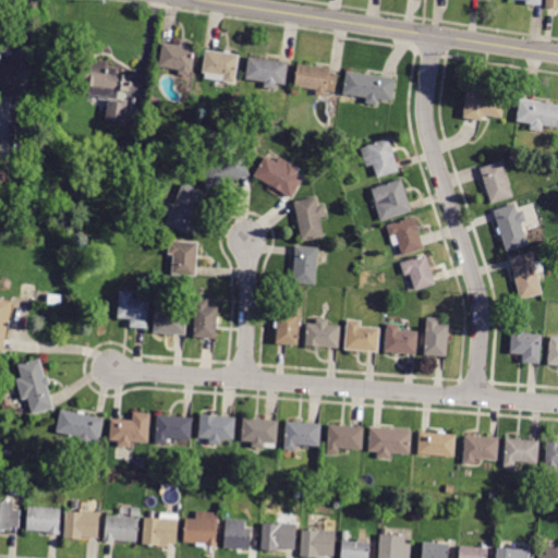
[(173,45),(196,48),(193,72),(191,71),(190,76),(179,74),(180,70),(159,67),(164,43),(173,45)]
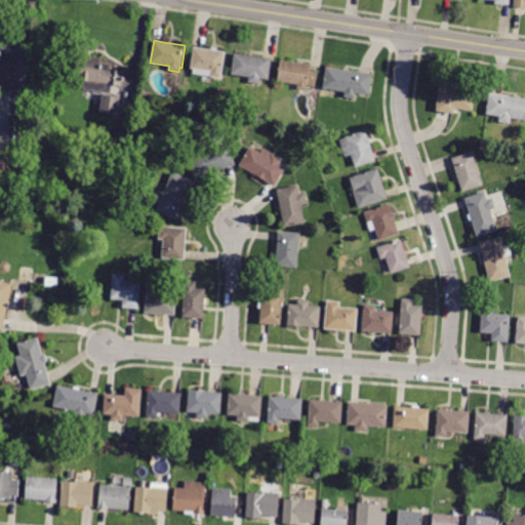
[(0,41),(4,42),(4,43),(10,44),(9,53),(2,52),(1,63),(0,62),(0,41)]
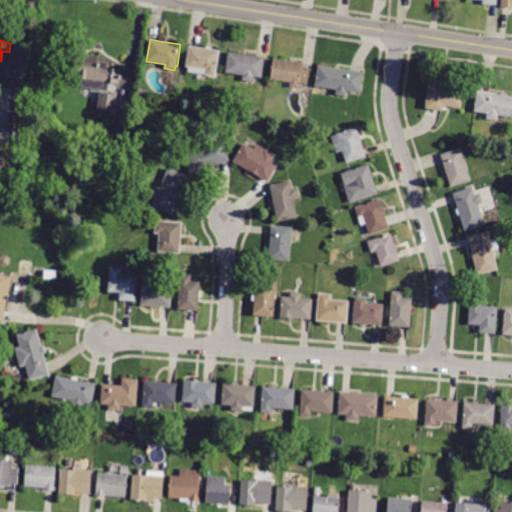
[(201,48),(220,50),(216,76),(190,73),(191,67),(186,67),(189,46),(201,48)]
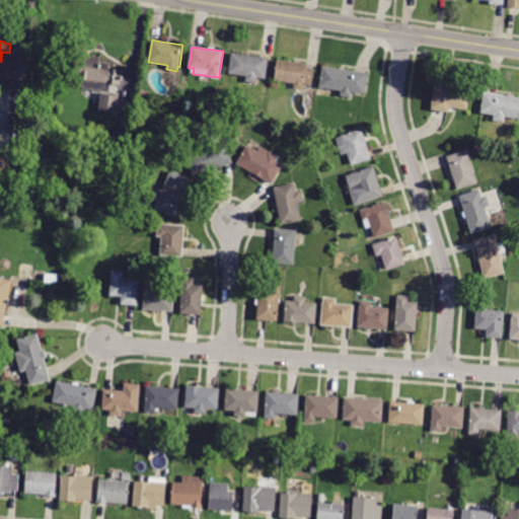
[(84,89),(82,88),(83,80),(75,78),(78,54),(101,57),(100,63),(109,64),(108,69),(123,71),(121,86),(110,84),(109,92),(84,89)]
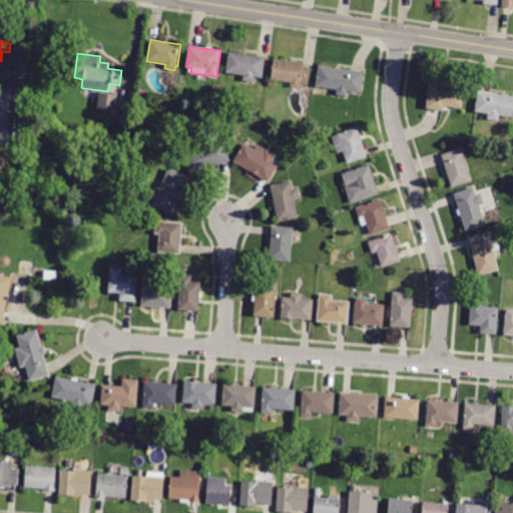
[(266,59),(263,78),(255,77),(254,82),(242,80),(243,75),(226,72),(229,53),(266,58),(266,59)]
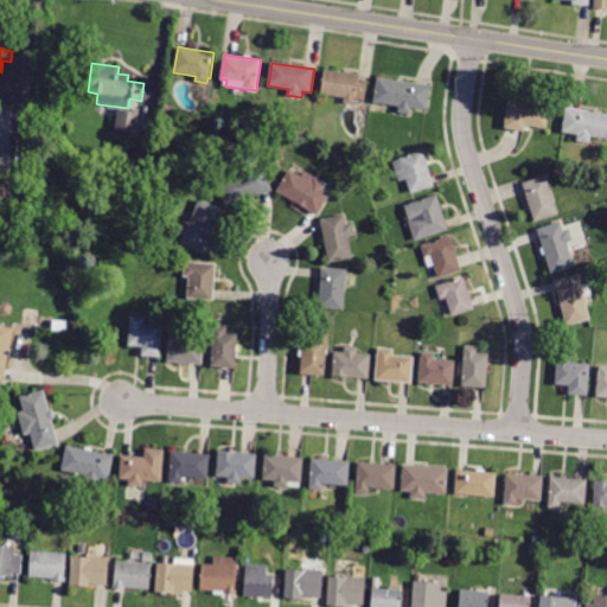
[(344,72),(360,75),(359,80),(368,81),(364,100),(355,98),(353,104),(344,103),(344,97),(321,94),(325,70),(344,72)]
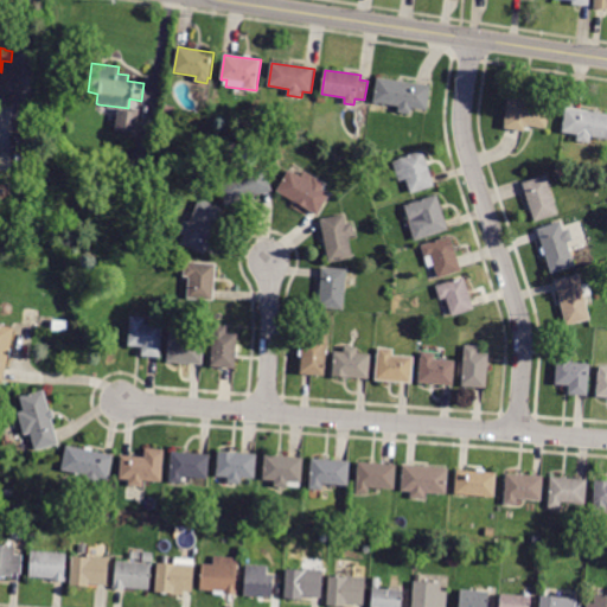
[(416,83),(430,85),(427,110),(411,108),(411,114),(398,112),(400,106),(374,102),(377,77),(416,83)]
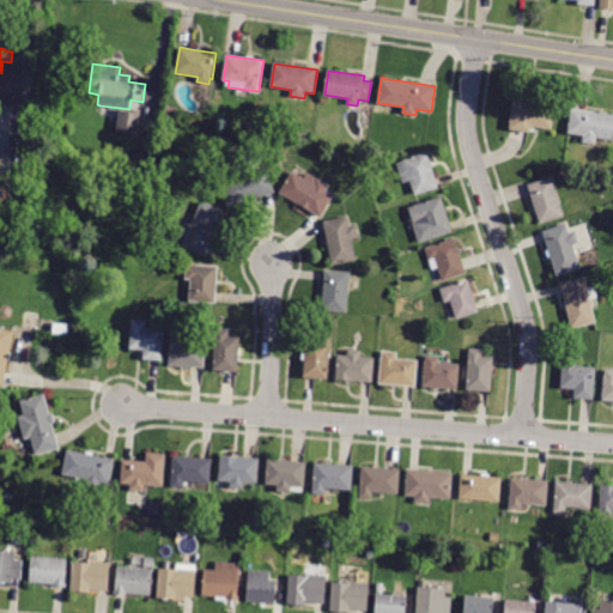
[(329,105),(320,104),(321,96),(331,97),(329,105)]
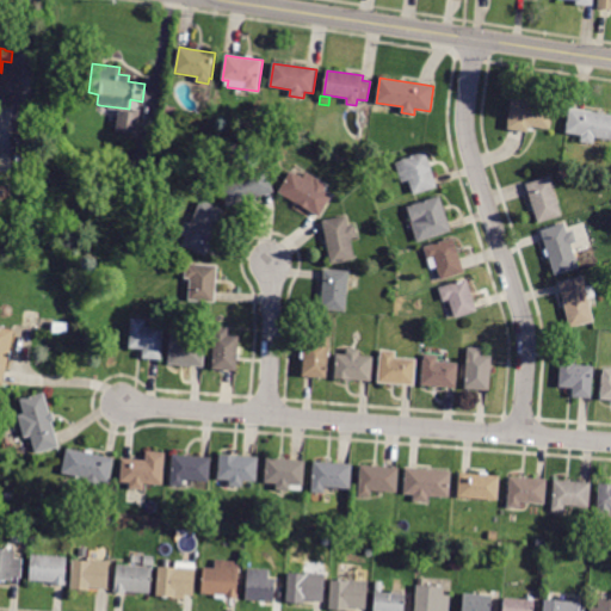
[(510,129),(508,129),(510,122),(508,122),(512,98),(524,100),(525,97),(534,98),(534,102),(554,104),(550,129),(532,127),(531,129),(529,128),(529,131),(510,129)]
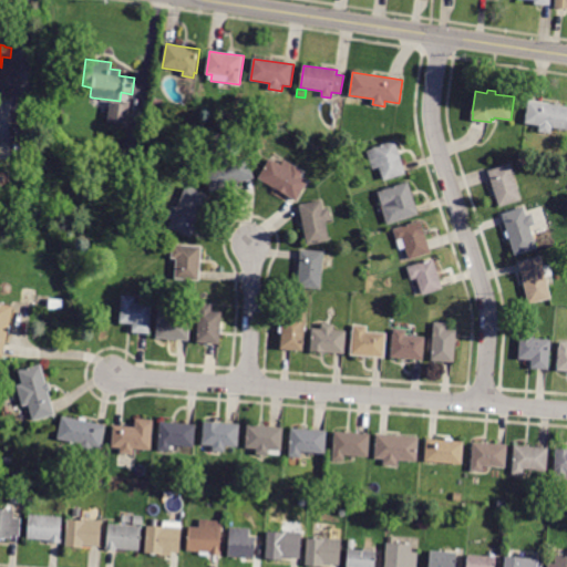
[(115,102),(131,104),(127,124),(109,121),(111,101),(115,102)]
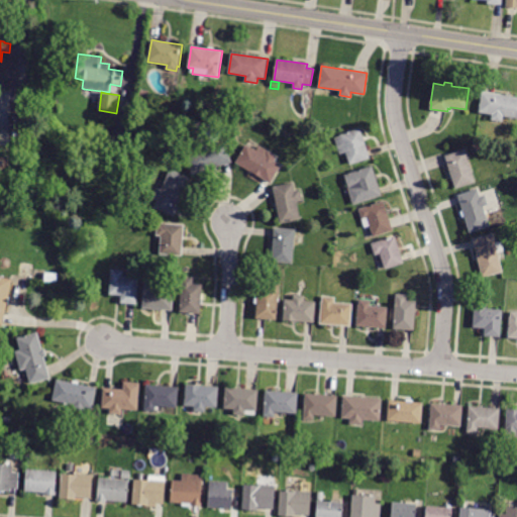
[(496,94),(516,97),(516,117),(503,116),(502,121),(491,119),(492,114),(479,112),(483,92),(496,94)]
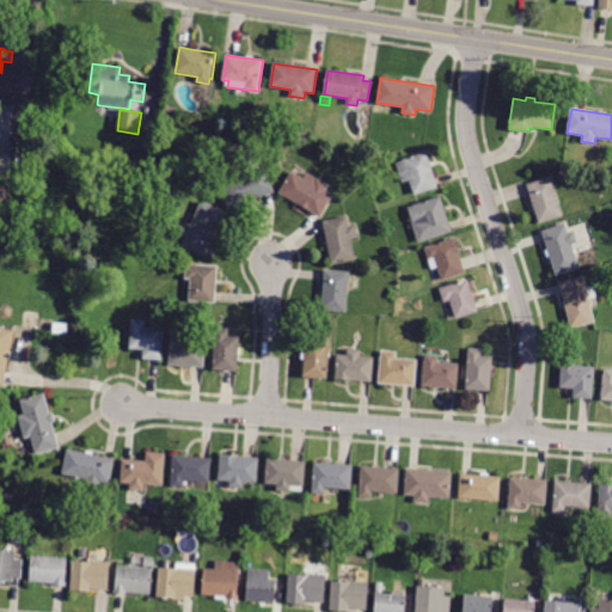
[(34,135),(34,154),(12,153),(13,134),(34,135)]
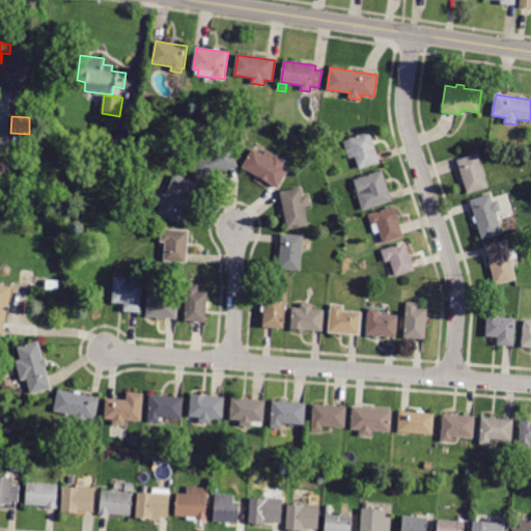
[(380,162),(381,163),(360,169),(356,157),(350,159),(343,141),(351,139),(350,138),(370,132),(380,162)]
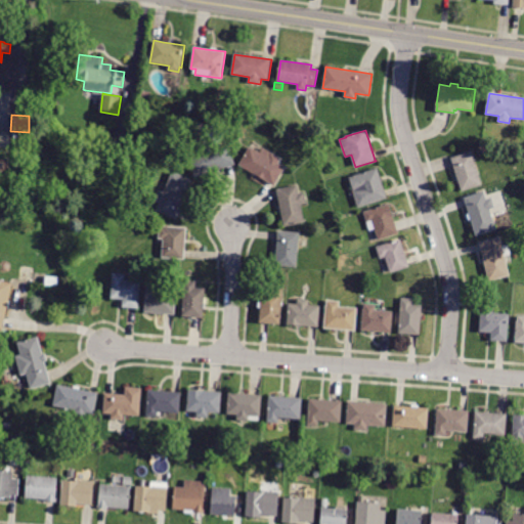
[(227,167),(220,169),(221,172),(214,174),(213,172),(198,177),(190,157),(202,154),(200,148),(211,144),(213,149),(228,144),(235,164),(227,167)]
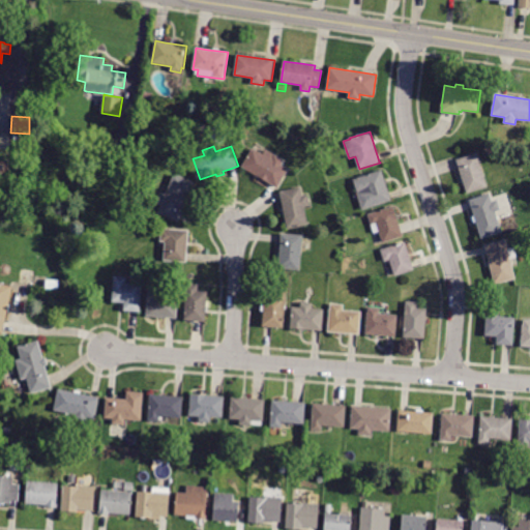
[(270,184),(241,167),(253,148),(265,155),(268,150),(285,160),(282,166),(289,170),(277,188),(270,184)]
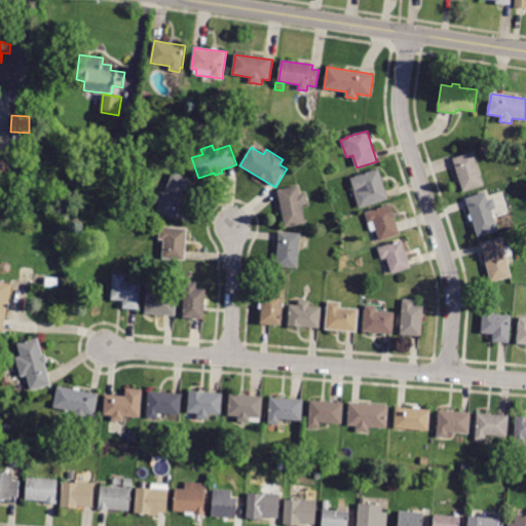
[(128,152),(126,163),(117,161),(118,149),(128,151),(128,152)]
